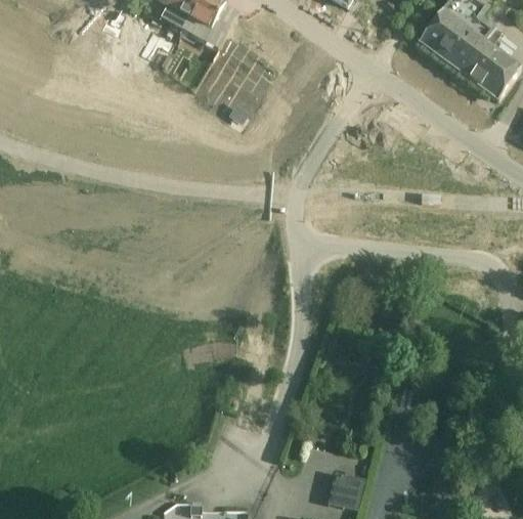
[(168,0),(166,5),(178,11),(171,24),(180,28),(186,16),(194,0),(168,0)]
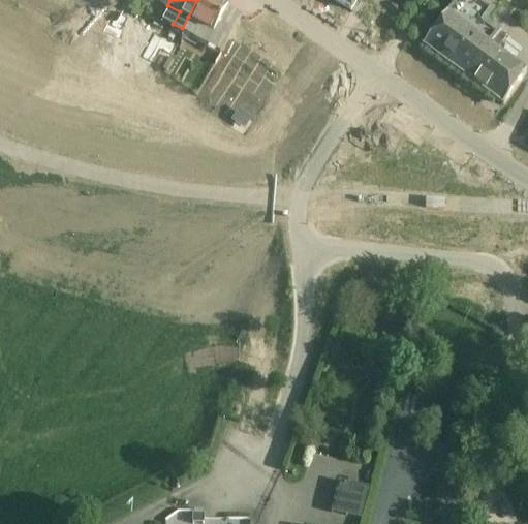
[(225,1),(223,0),(196,0),(188,17),(210,28),(225,1)]
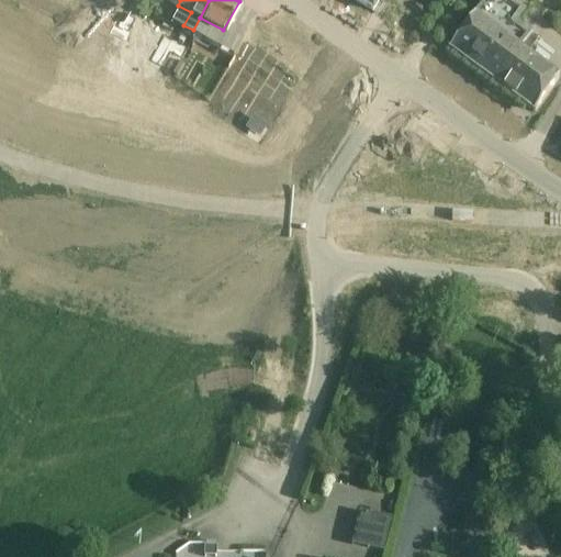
[(478,0),(447,43),(493,77),(527,31),(527,32),(530,29),(515,18),(524,7),(515,0),(478,0)]
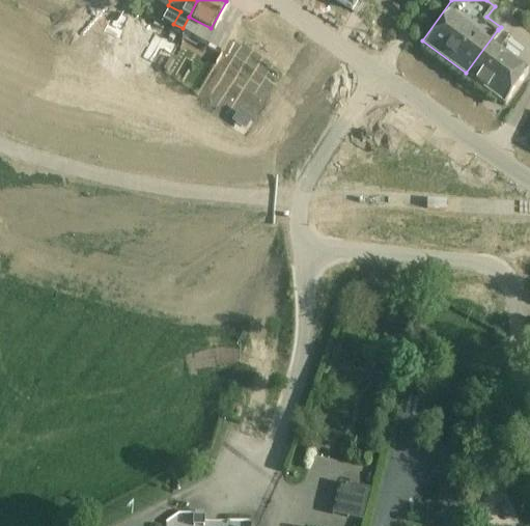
[(116,8),(110,21),(120,27),(127,15),(116,8)]
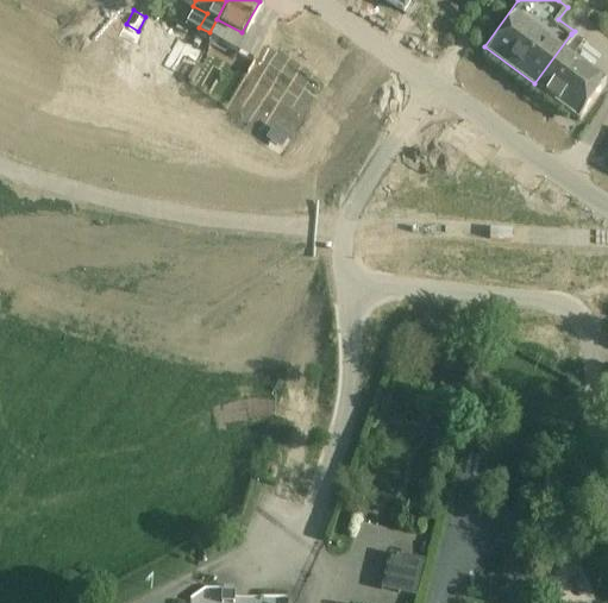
[(202,48),(177,33),(162,62),(175,69),(185,52),(196,60),(202,48)]
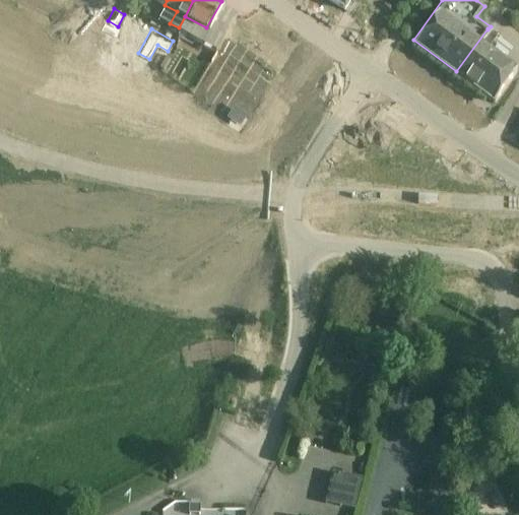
[(488,29),(488,28),(456,71),(493,99),(515,68),(485,47),(495,35),(488,29)]
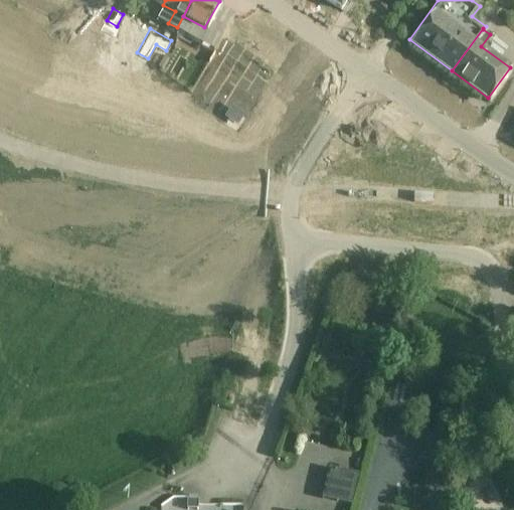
[(186,69),(198,76),(207,58),(195,51),(186,69)]
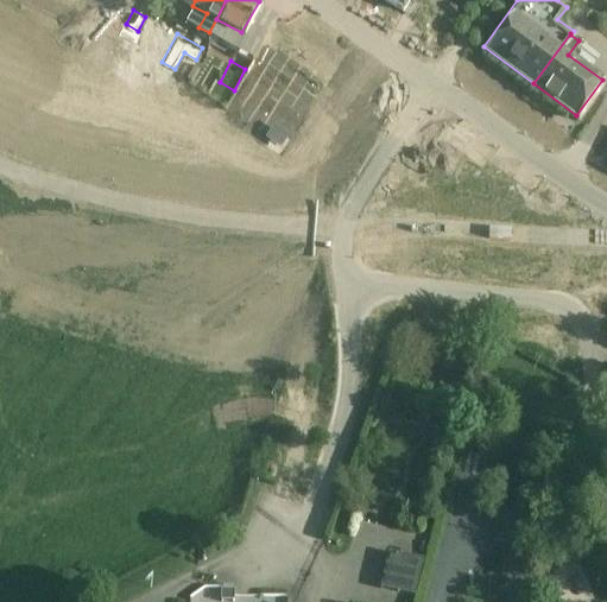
[(379,584),(413,593),(422,556),(387,549),(379,584)]
